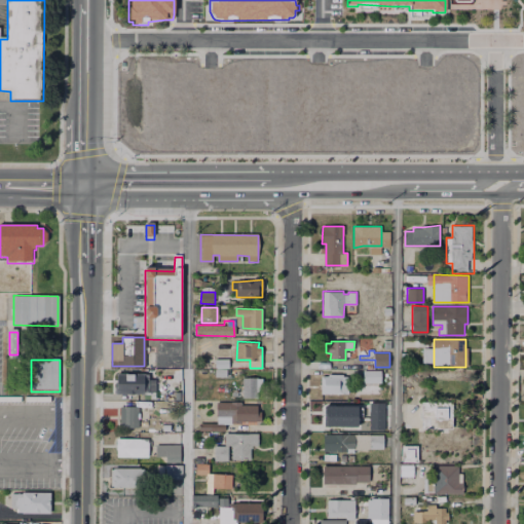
[(229,360),(229,369),(227,369),(227,376),(216,376),(216,360),(229,360)]
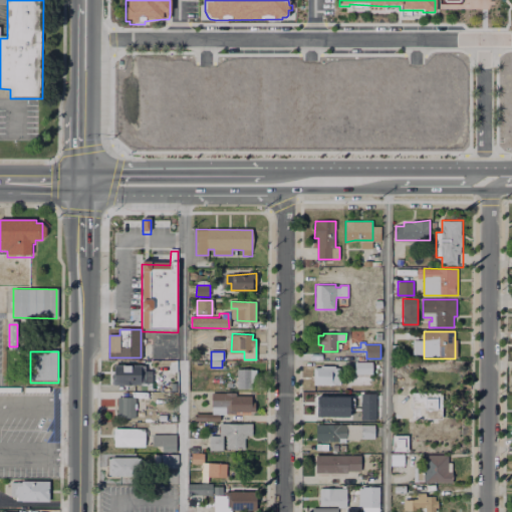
[(373,374),(355,374),(355,363),(373,363),(373,374)]
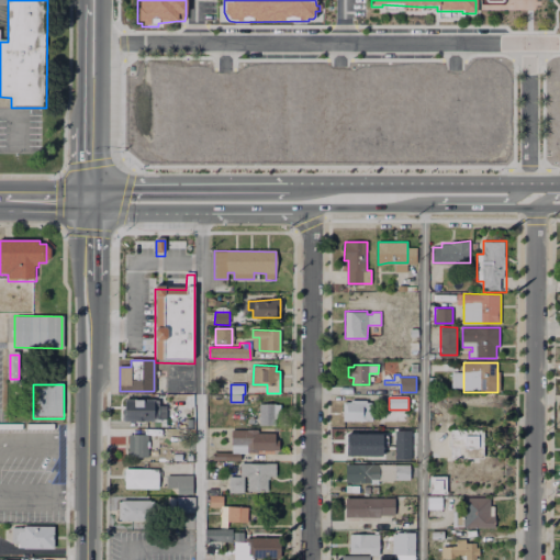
[(157,399),(157,418),(153,418),(153,421),(123,421),(123,399),(157,399)]
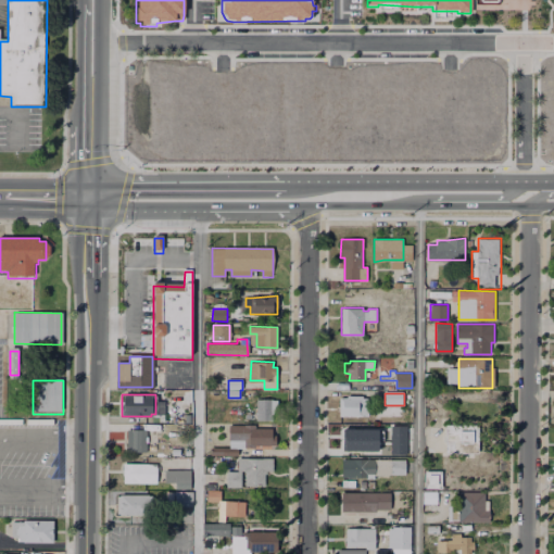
[(363,397),(363,399),(369,399),(369,416),(340,416),(341,398),(348,398),(363,397)]
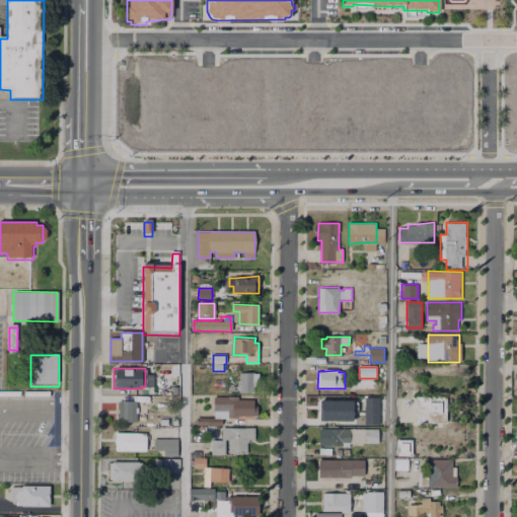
[(253,373),(253,391),(241,391),(241,373),(253,373)]
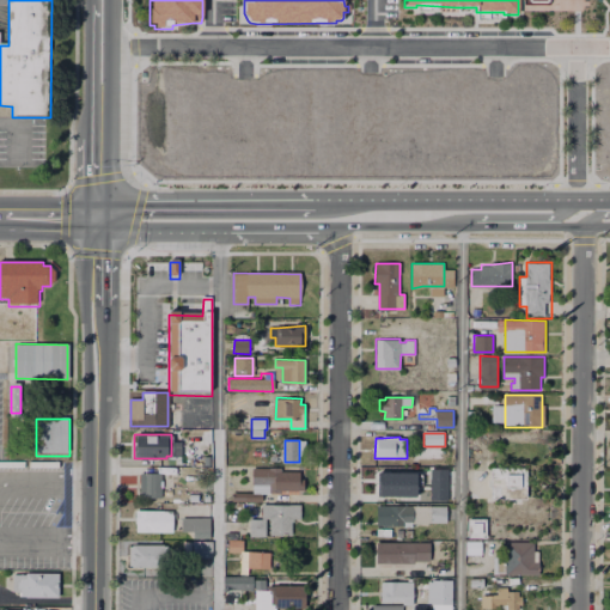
[(528,468),(528,499),(492,498),(492,468),(528,468)]
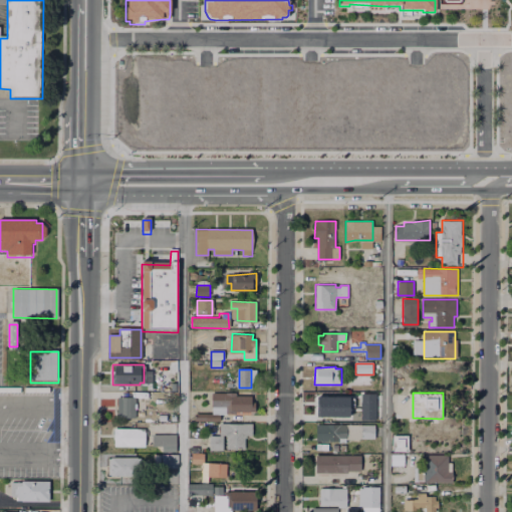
[(255,403),(255,412),(236,411),(236,414),(227,414),(227,407),(212,407),(212,394),(235,394),(251,396),(251,403),(255,403)]
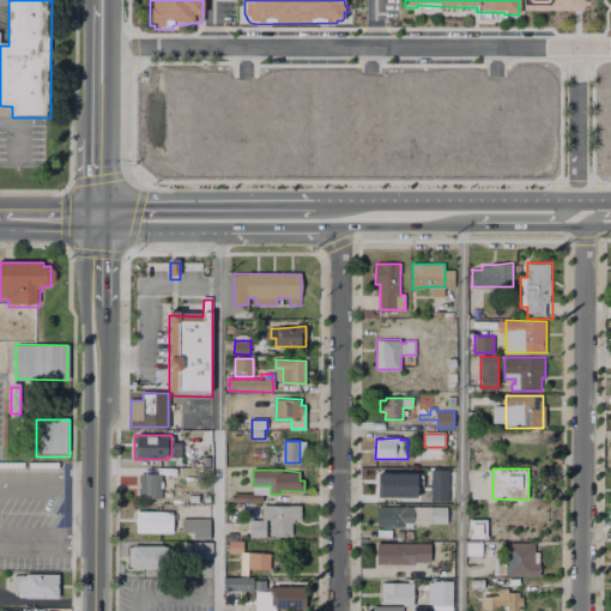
[(449,473),(449,502),(431,502),(431,473),(449,473)]
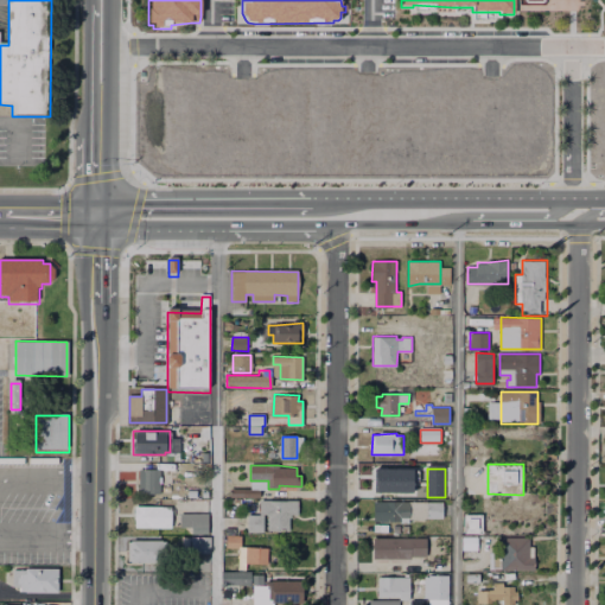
[(165,470),(165,491),(139,491),(139,470),(165,470)]
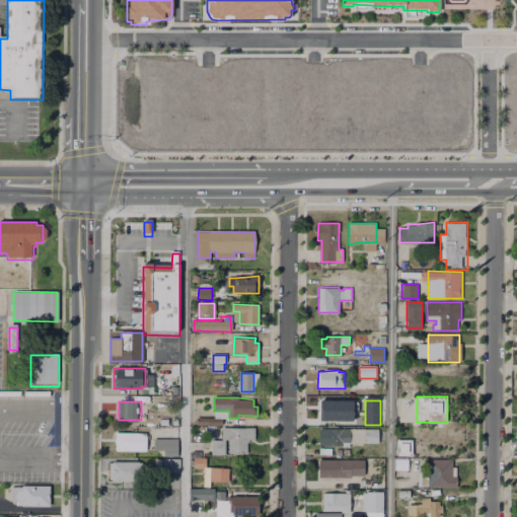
[(354,402),(354,425),(322,425),(322,402),(354,402)]
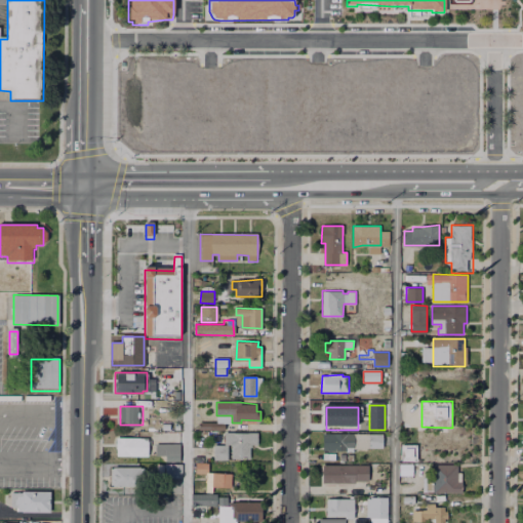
[(257,434),(257,445),(250,445),(250,458),(232,458),(232,445),(229,445),(228,460),(214,460),(214,445),(225,445),(225,433),(257,434)]
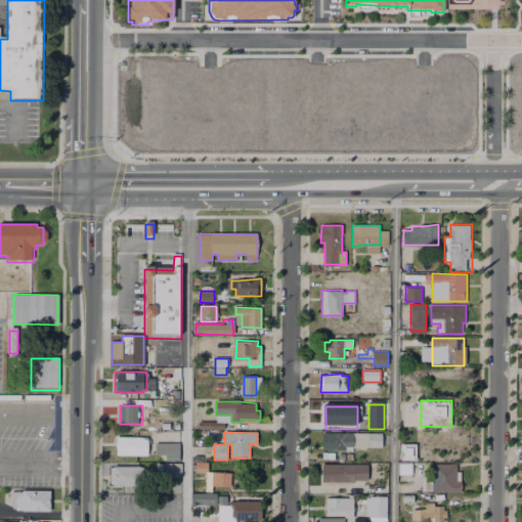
[(352,433),(352,447),(348,447),(348,450),(322,450),(323,433),(352,433)]
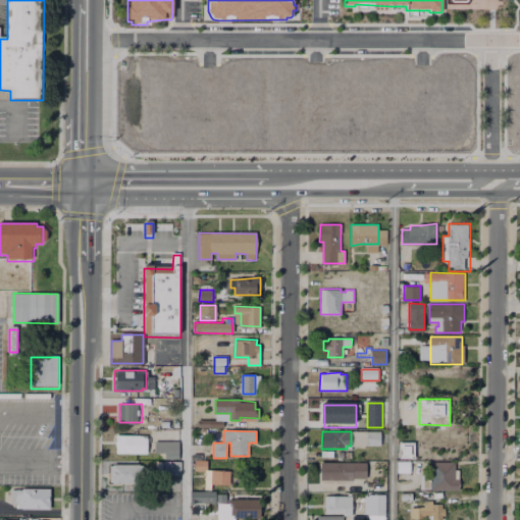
[(381,432),(381,447),(368,446),(368,432),(381,432)]
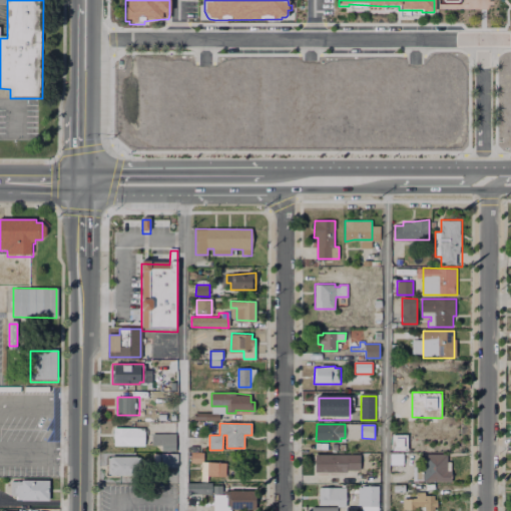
[(143,429),(143,446),(114,445),(114,428),(143,429)]
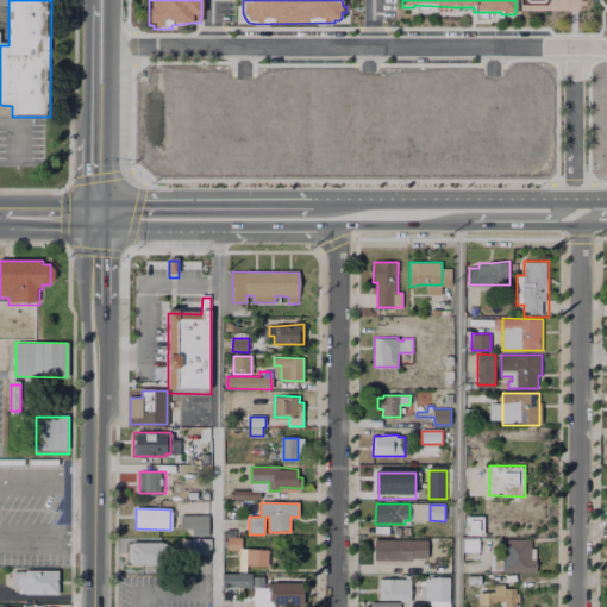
[(210,517),(210,537),(193,536),(193,530),(181,530),(181,515),(210,517)]
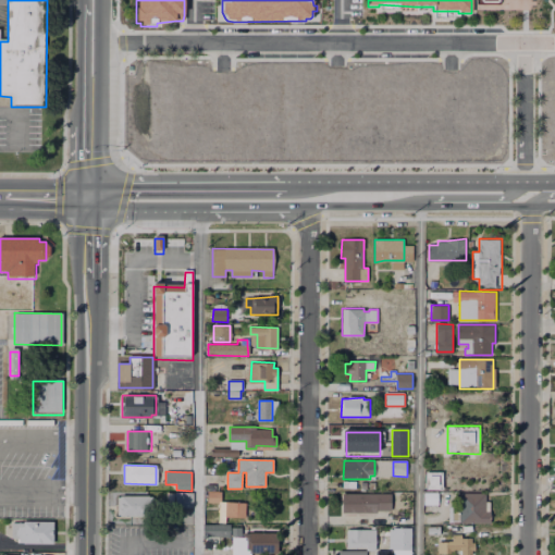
[(443,472),(442,490),(427,490),(427,472),(443,472)]
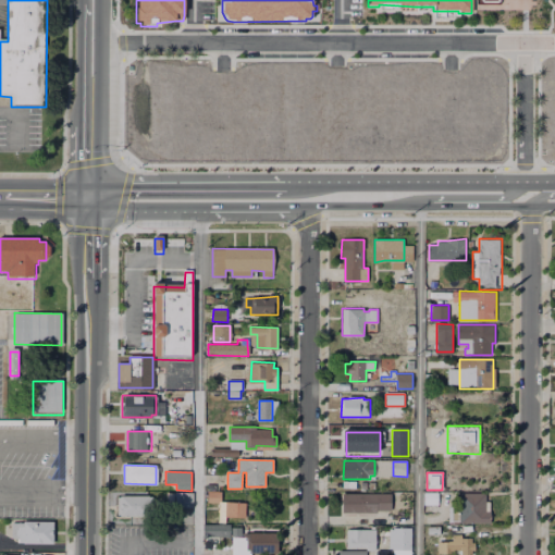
[(246,504),(246,516),(225,516),(224,523),(219,523),(219,504),(209,504),(209,493),(222,493),(222,504),(246,504)]
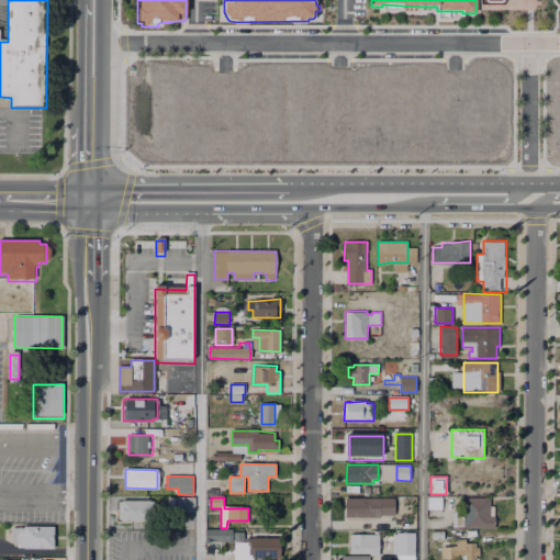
[(444,517),(428,518),(428,499),(444,497),(444,517)]
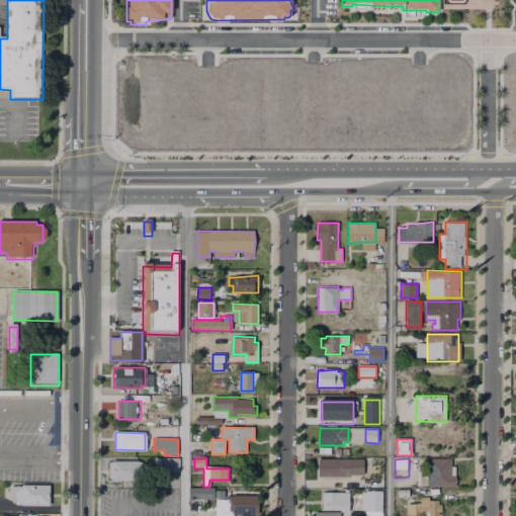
[(452,459),(452,477),(456,477),(456,487),(418,486),(418,471),(428,471),(428,459),(452,459)]
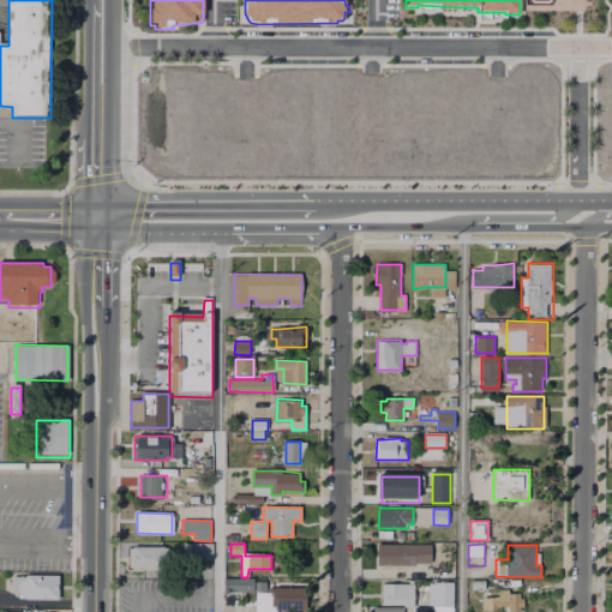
[(211,546),(211,562),(185,562),(186,546),(211,546)]
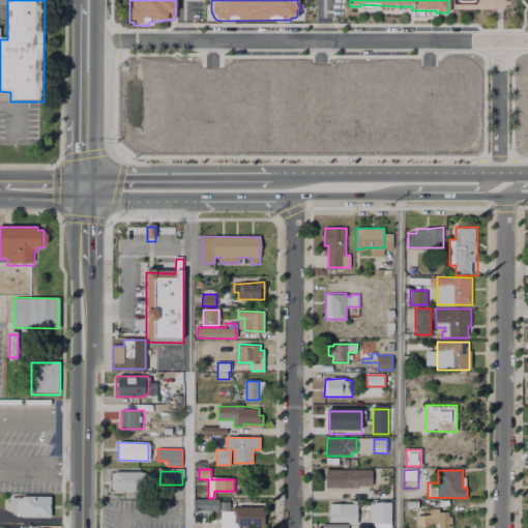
[(328,472),(372,472),(372,491),(328,491),(328,472)]
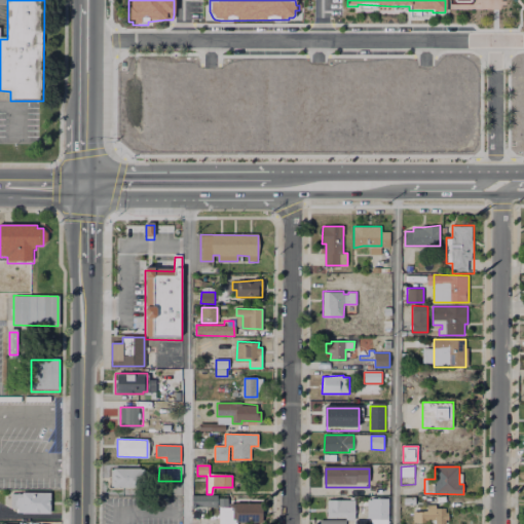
[(146,471),(146,490),(115,490),(115,471),(146,471)]
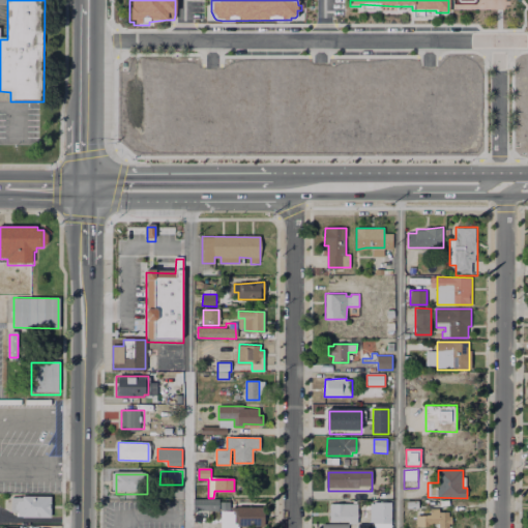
[(11,499),(52,499),(52,519),(11,519),(11,499)]
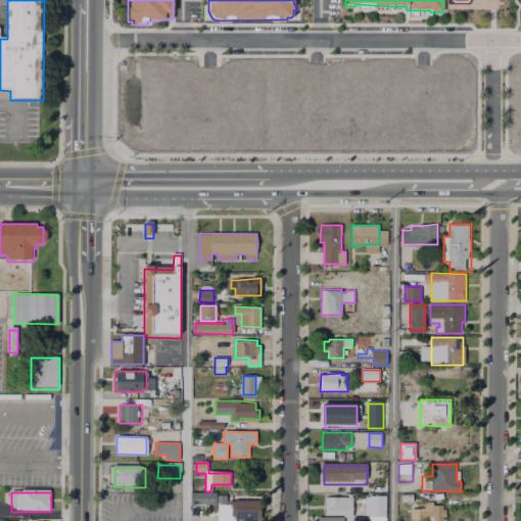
[(216,493),(215,503),(191,503),(191,493),(216,493)]
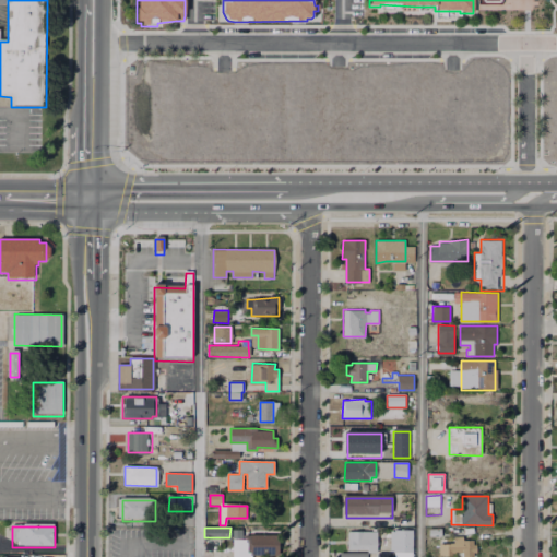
[(442,537),(430,537),(430,529),(442,529),(442,537)]
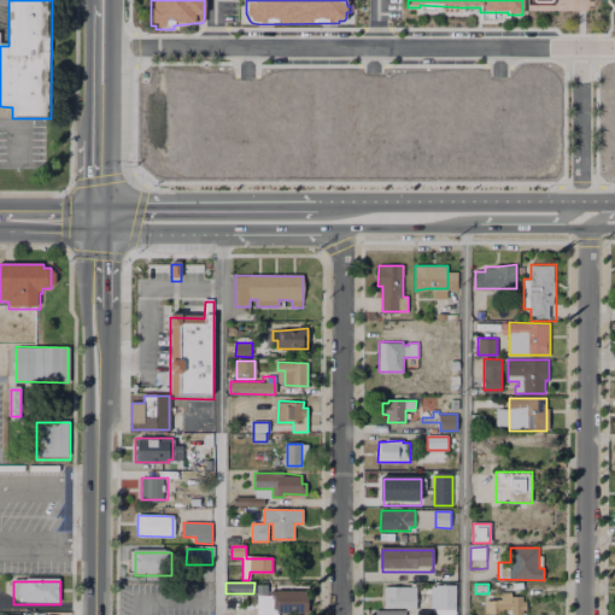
[(455,586),(455,614),(437,614),(437,608),(432,608),(432,586),(455,586)]
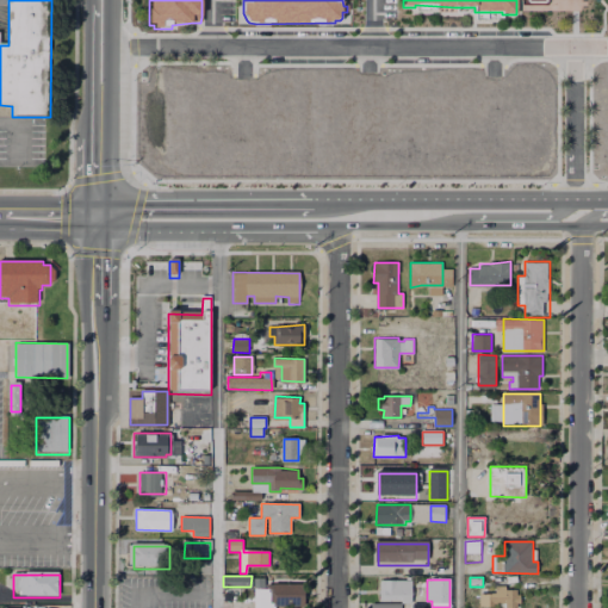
[(411,581),(411,600),(380,600),(382,581),(411,581)]
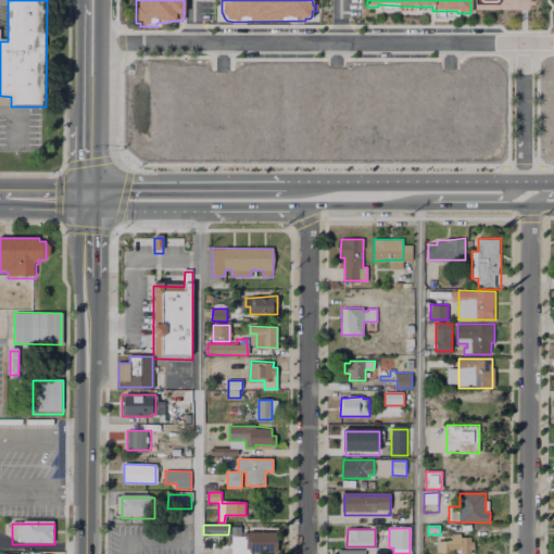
[(277,532),(277,552),(243,552),(243,531),(277,532)]
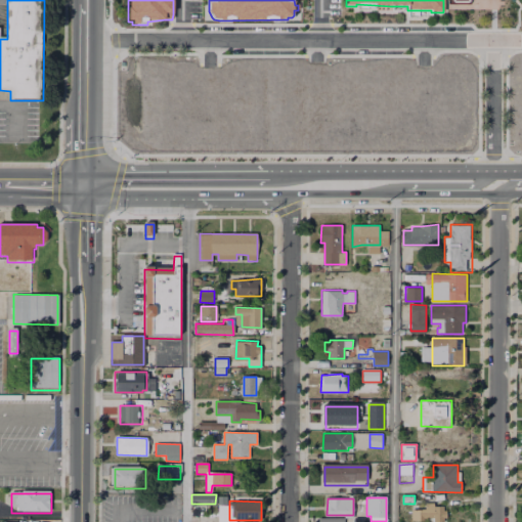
[(444,507),(444,511),(446,511),(446,521),(424,521),(414,520),(412,510),(427,511),(427,504),(435,504),(435,507),(444,507)]
